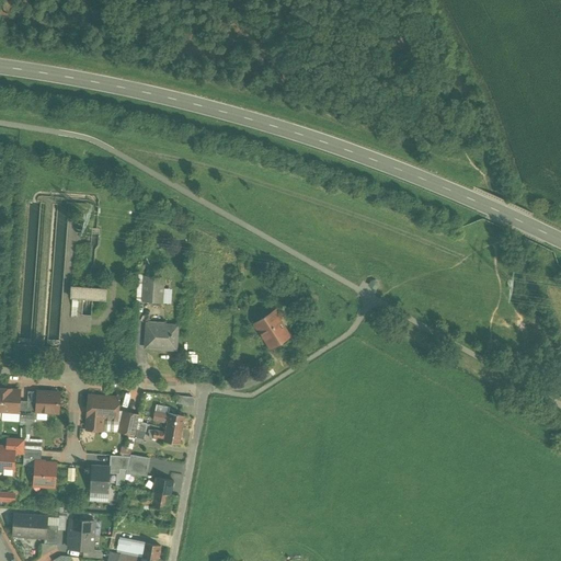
[(164,278),(145,276),(142,302),(162,304),(164,278)]
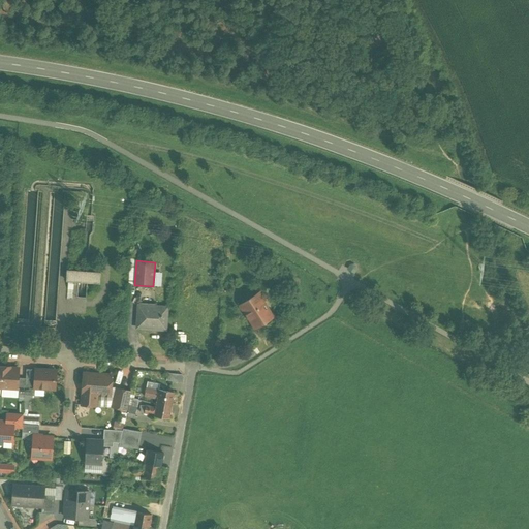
[(100,274),(67,271),(67,282),(99,284),(100,274)]
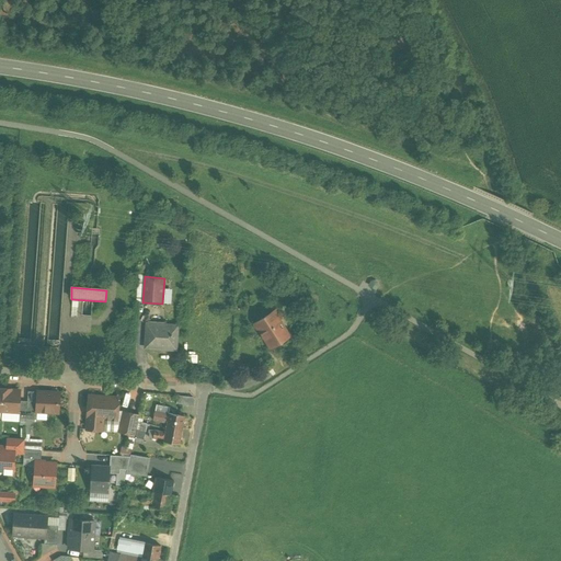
[(274,312),(255,323),(271,347),(289,336),(274,312)]
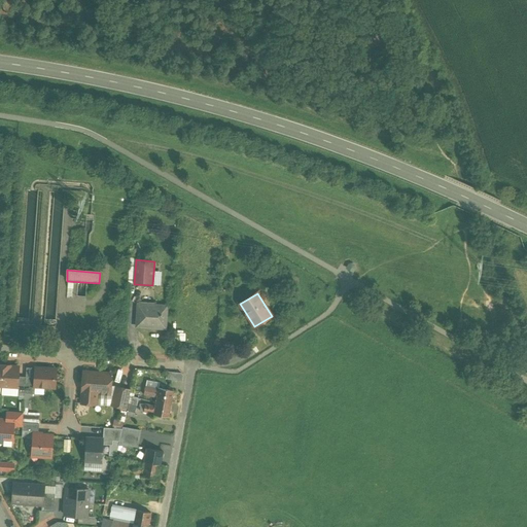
[(154,306),(154,309),(139,308),(139,305),(138,305),(137,327),(165,329),(167,307),(154,306)]
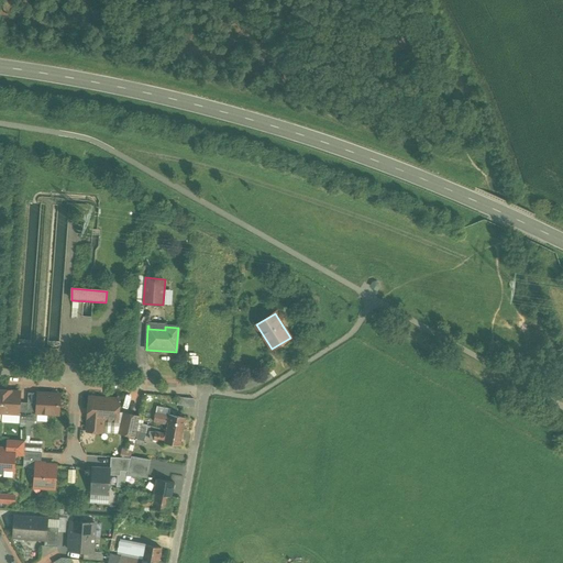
[(20,393),(8,392),(3,390),(2,414),(12,415),(14,412),(19,414),(20,403),(20,393)]
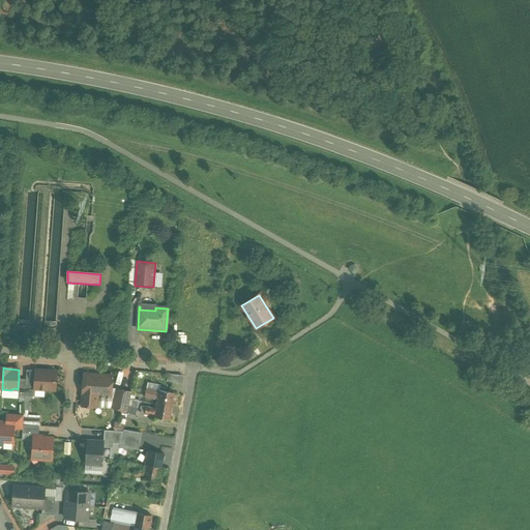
[(36,371),(27,370),(26,380),(25,396),(35,396),(35,388),(36,371)]
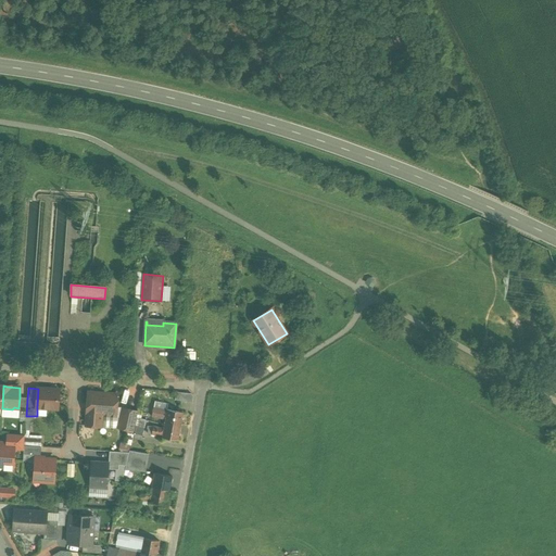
[(60,390),(38,389),(37,407),(46,407),(45,408),(58,409),(60,390)]
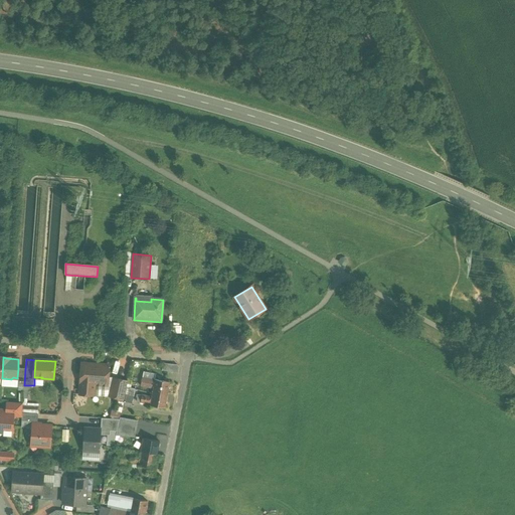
[(109,365),(81,363),(79,394),(94,395),(95,384),(108,385),(109,378),(109,365)]
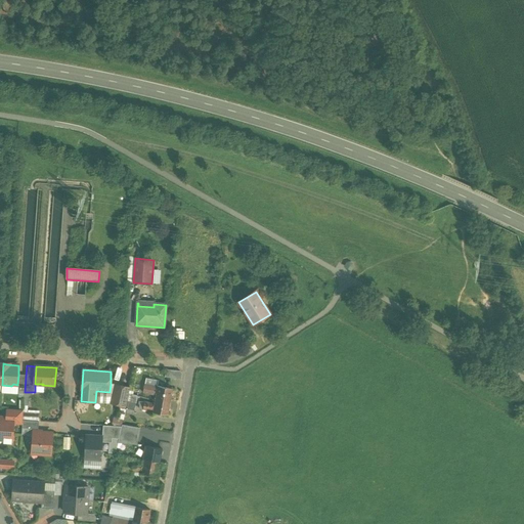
[(166,369),(166,378),(182,379),(182,370),(166,369)]
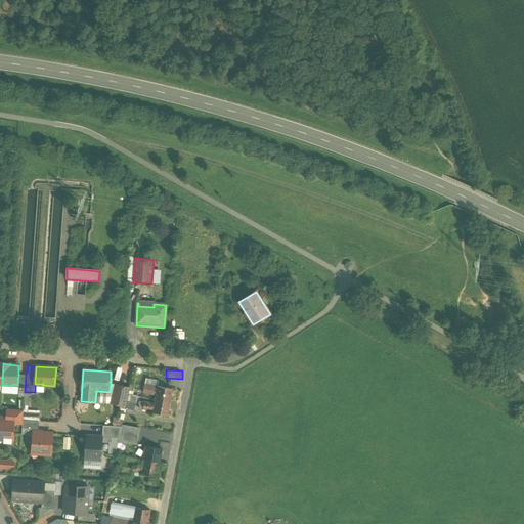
[(26,376),(18,375),(17,385),(19,386),(18,391),(25,392),(26,376)]
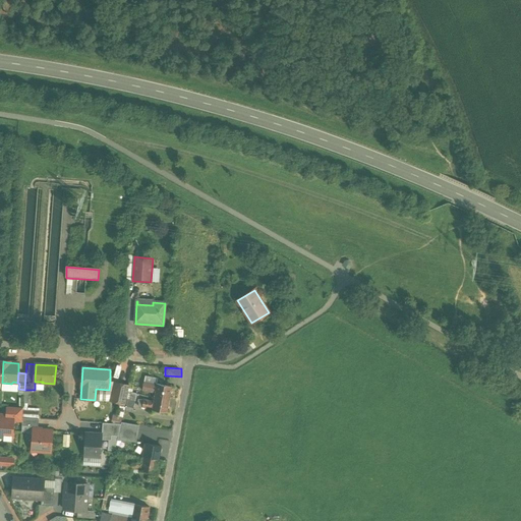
[(129,387),(114,383),(114,384),(110,383),(109,390),(96,389),(95,400),(110,401),(125,404),(129,387)]
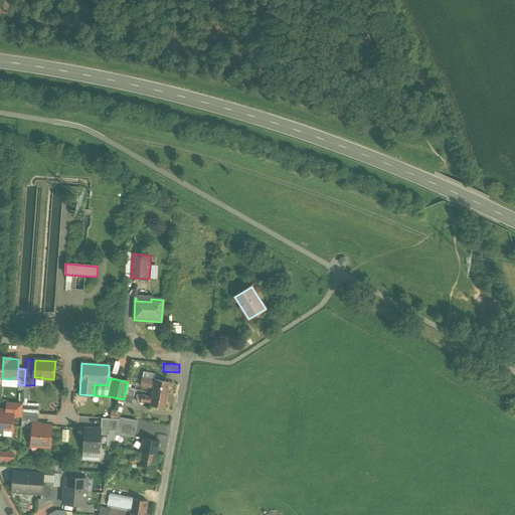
[(155,381),(142,378),(142,380),(141,380),(140,386),(153,388),(155,381)]
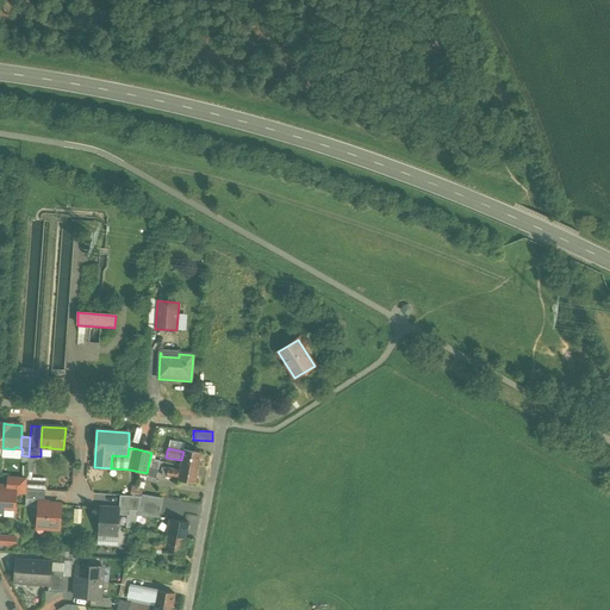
[(201,453),(184,450),(184,452),(181,460),(180,465),(199,468),(201,453)]
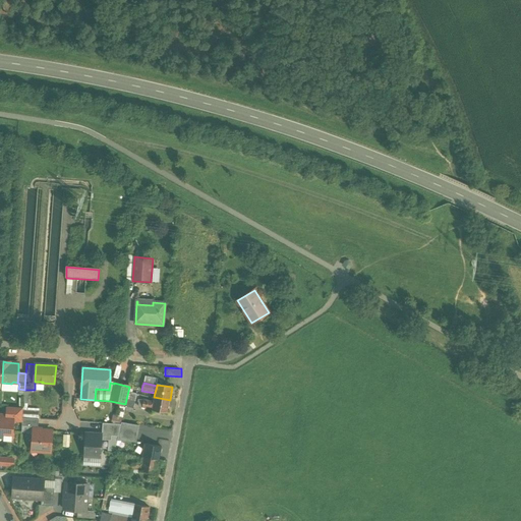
[(137,395),(129,393),(127,400),(134,402),(135,398),(136,398),(137,395)]
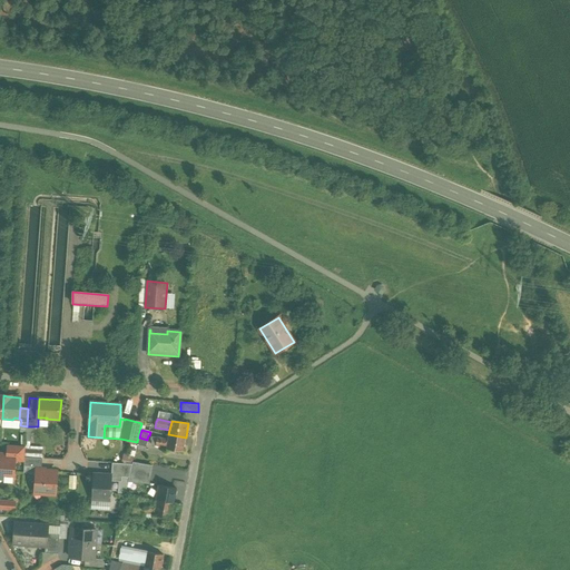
[(186,438),(168,434),(168,440),(166,449),(183,452),(186,438)]
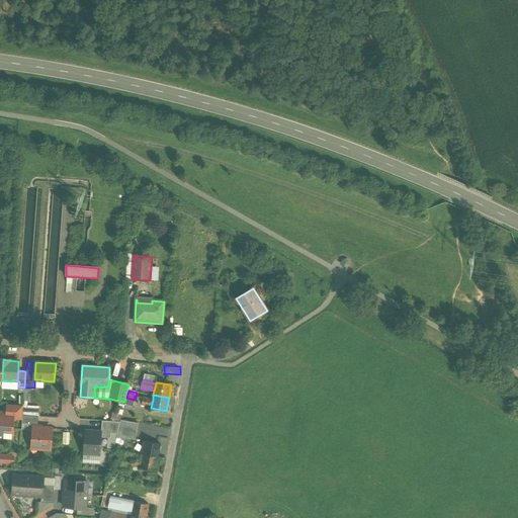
[(134,400),(126,398),(124,405),(133,407),(135,400),(134,400)]
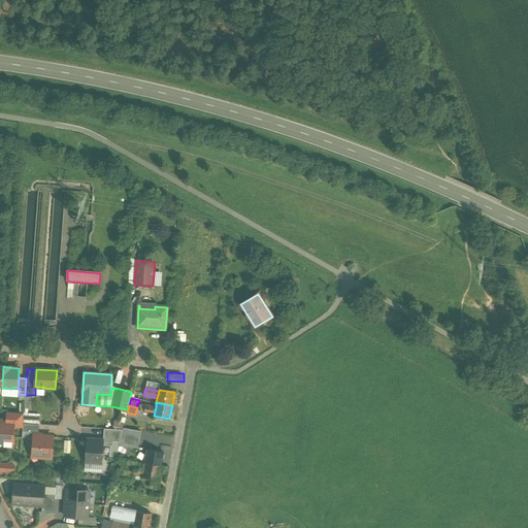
[(156,407),(145,405),(140,405),(140,408),(141,408),(141,410),(141,413),(154,416),(156,407)]
